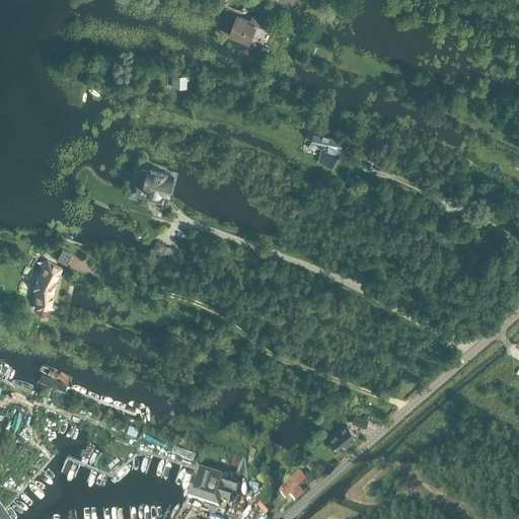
[(265,20),(266,17),(260,15),(258,18),(252,16),(250,21),(238,16),(230,35),(249,43),(256,24),(269,29),(272,23),(265,20)]
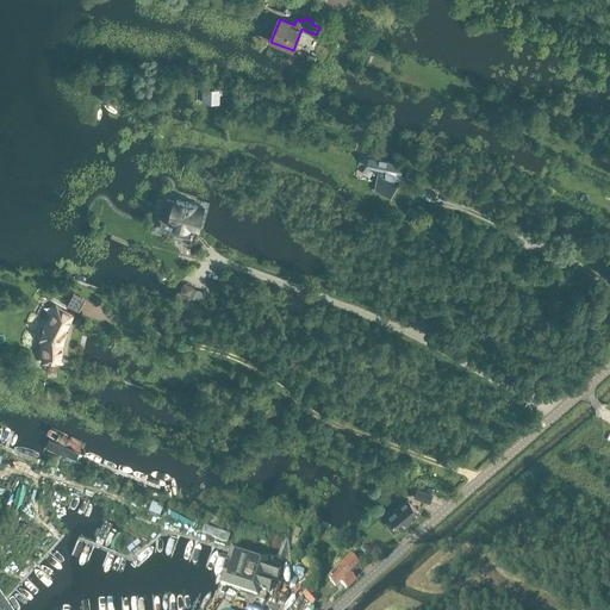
[(334,49),(337,39),(327,35),(323,44),(334,49)]
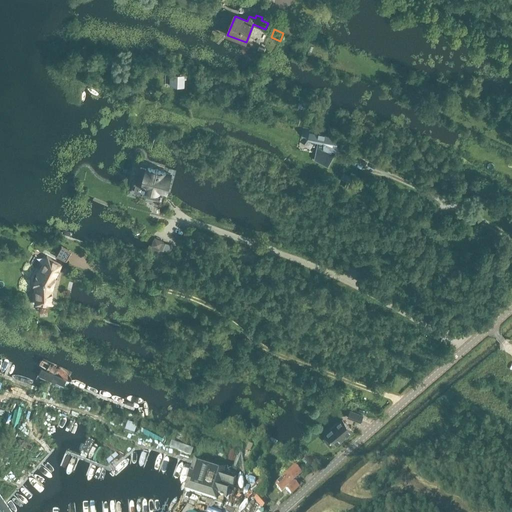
[(184,86),(185,74),(172,74),(171,86),(184,86)]
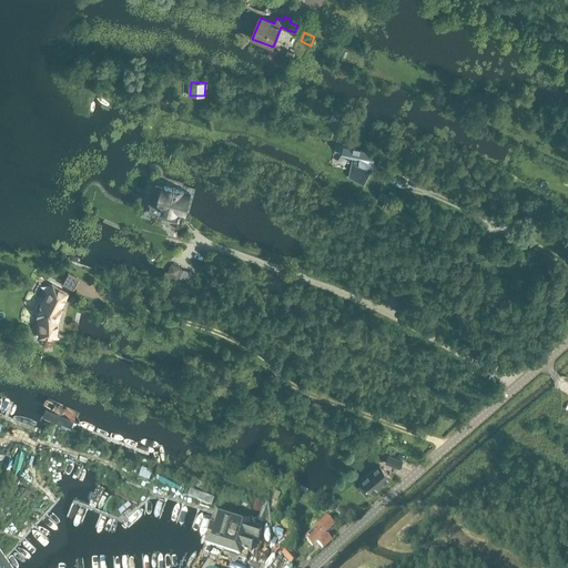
[(344,146),(342,155),(353,158),(348,176),(364,185),(373,169),(374,168),(376,168),(378,163),(374,160),(375,159),(375,155),(368,152),(361,149),(344,145),(344,146)]
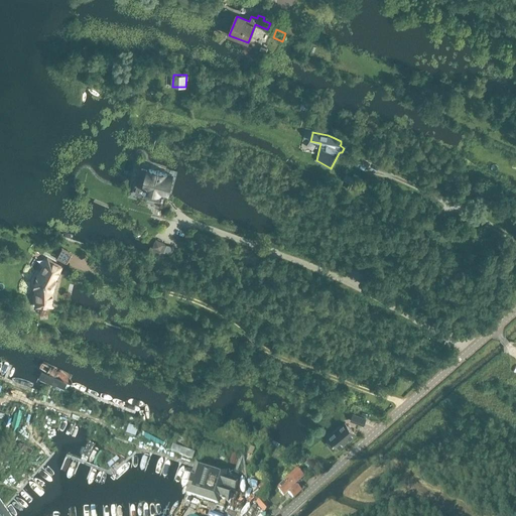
[(138,184),(136,194),(144,196),(144,197),(158,200),(160,192),(167,194),(169,186),(168,186),(169,182),(170,182),(172,175),(168,174),(167,173),(150,168),(150,169),(148,168),(148,170),(142,168),(137,184),(138,184)]
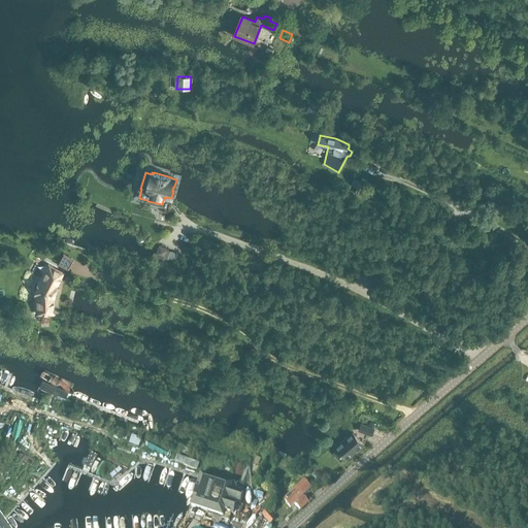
[(354,178),(352,184),(358,187),(355,193),(360,195),(365,184),(367,179),(363,176),(361,180),(354,177),(354,178)]
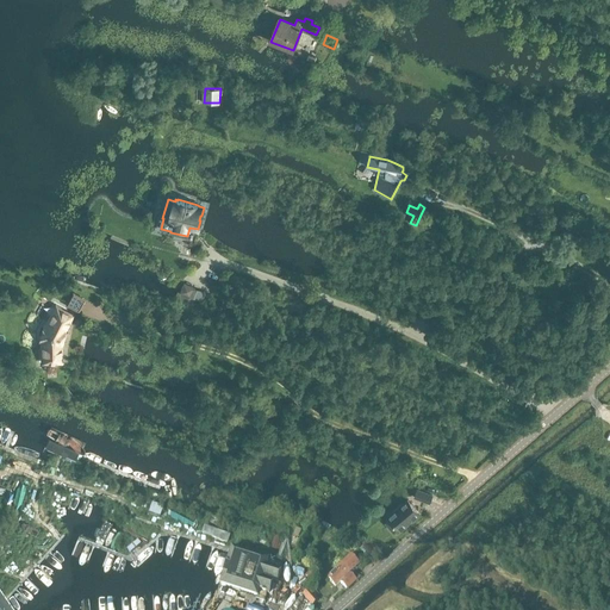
[(523,284),(531,268),(523,263),(515,280),(523,284)]
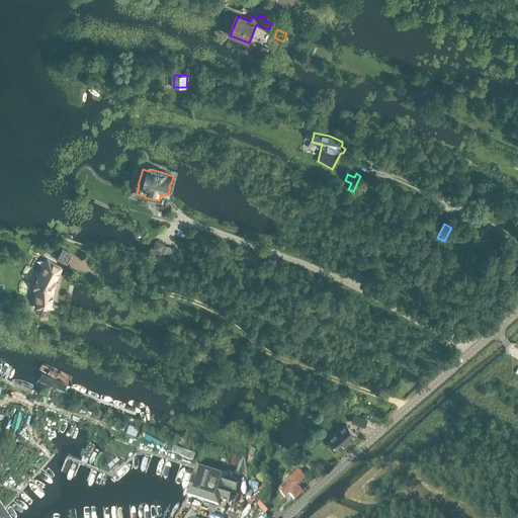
[(169,256),(172,248),(157,241),(153,249),(151,248),(148,255),(162,261),(165,254),(169,256)]
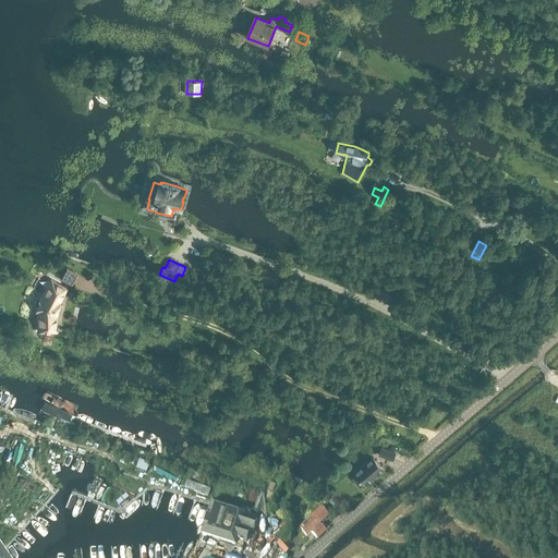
[(58,301),(65,289),(55,283),(50,290),(48,289),(43,298),(40,298),(39,301),(38,300),(36,307),(38,308),(37,311),(38,312),(39,319),(39,323),(38,323),(38,327),(39,327),(40,330),(56,330),(55,316),(56,314),(58,313),(60,305),(58,304),(58,301)]
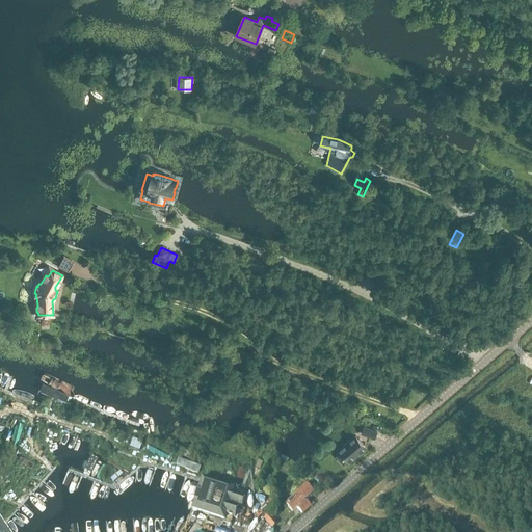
[(381,285),(384,274),(376,271),(373,282),(381,285)]
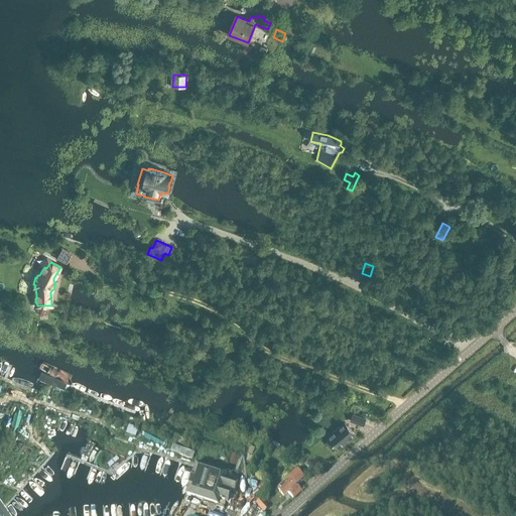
[(269,308),(262,316),(271,324),(273,320),(277,315),(270,309),(269,308)]
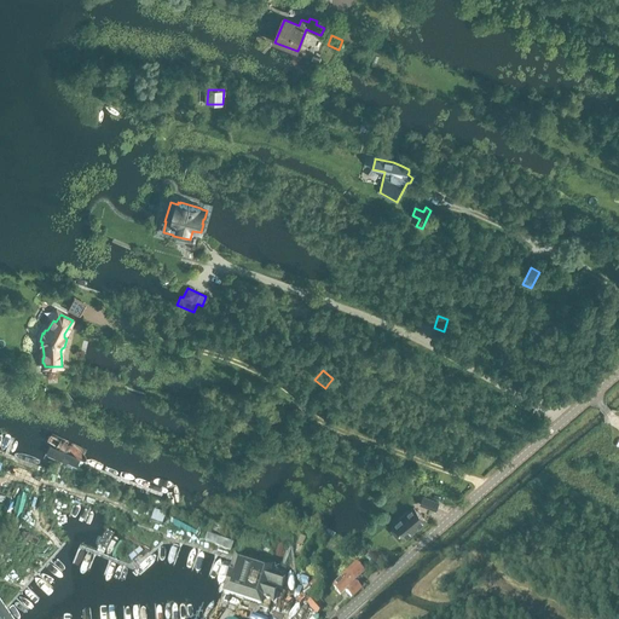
[(437,512),(440,502),(423,496),(421,505),(437,512)]
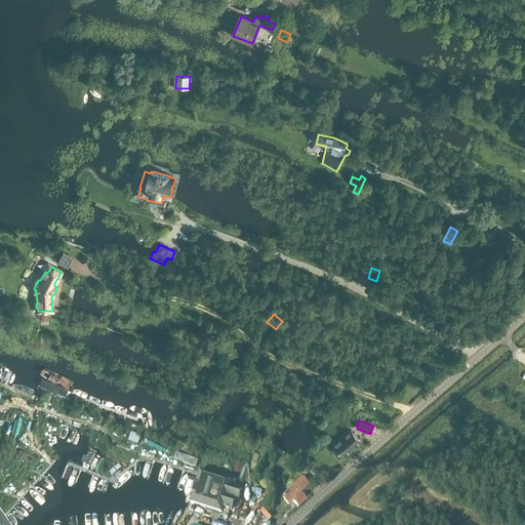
[(356,450),(364,443),(352,429),(333,444),(345,457),(355,448),(356,450)]
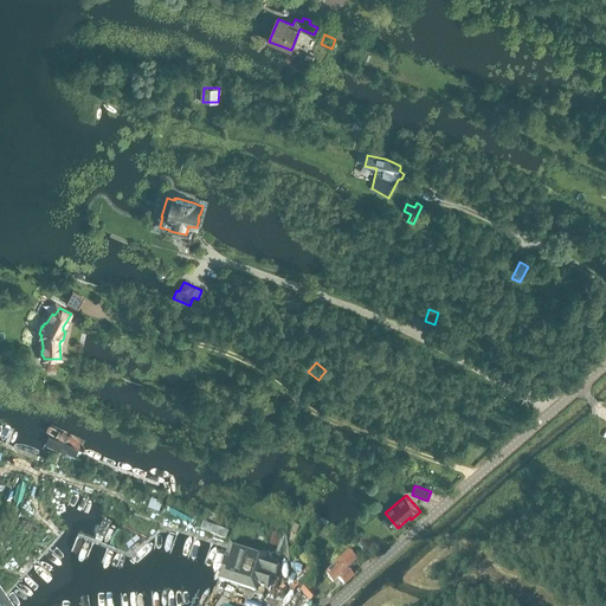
[(226,539),(229,533),(204,524),(201,530),(226,539)]
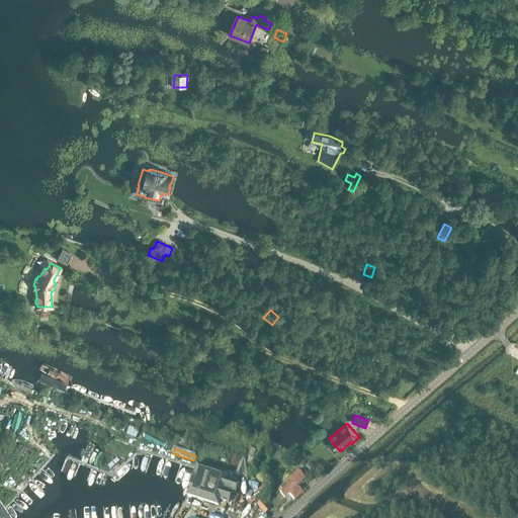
[(236,499),(240,488),(239,488),(240,484),(198,469),(188,500),(226,513),(228,508),(230,508),(233,498),(236,499)]
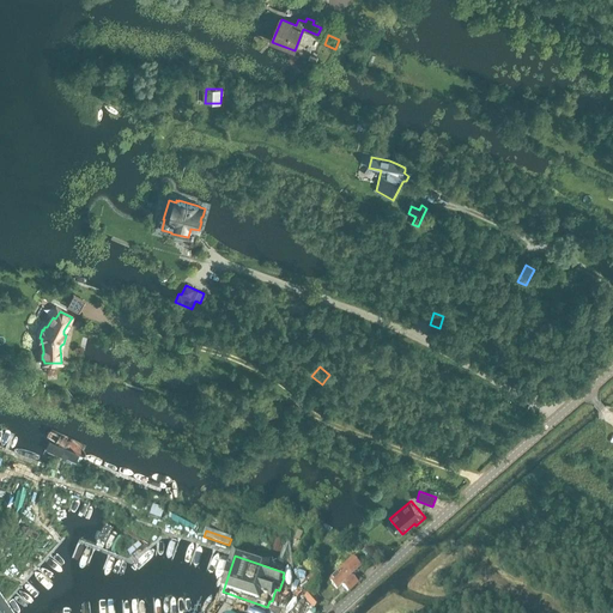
[(349,593),(362,581),(354,574),(360,568),(352,559),(328,581),(337,589),(341,584),(349,593)]
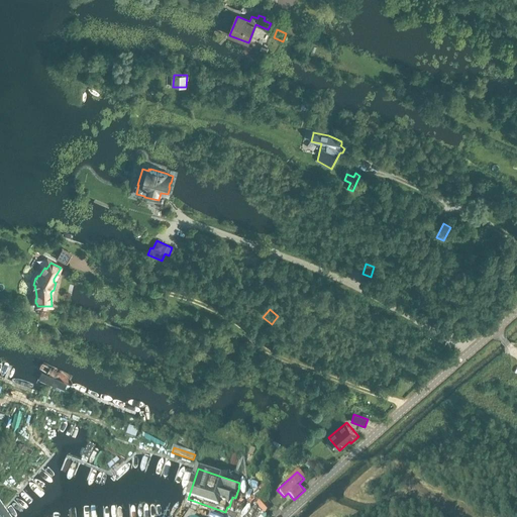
[(11,516),(0,500),(0,514),(2,516),(11,516)]
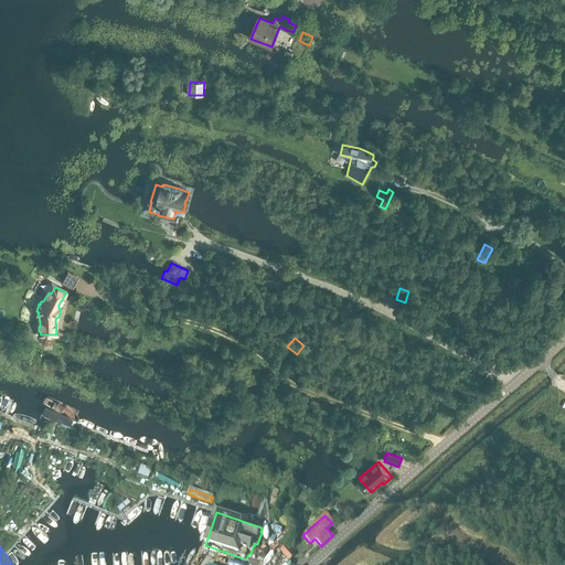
[(288,562),(294,557),(285,548),(279,553),(288,562)]
